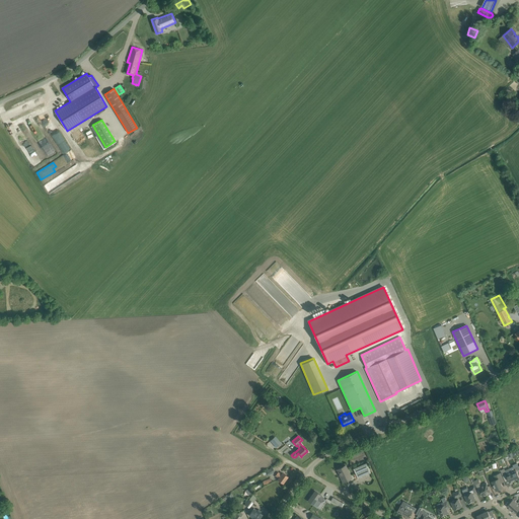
[(281,443),(276,437),(271,441),(276,448),(281,443)]
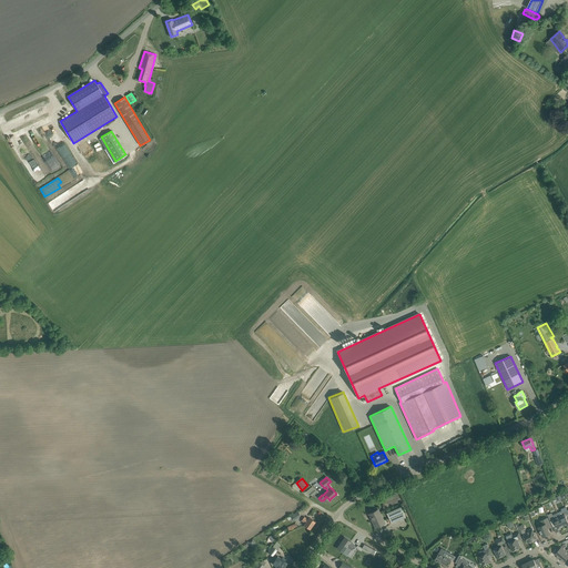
[(308,497),(316,490),(313,486),(305,493),(308,497)]
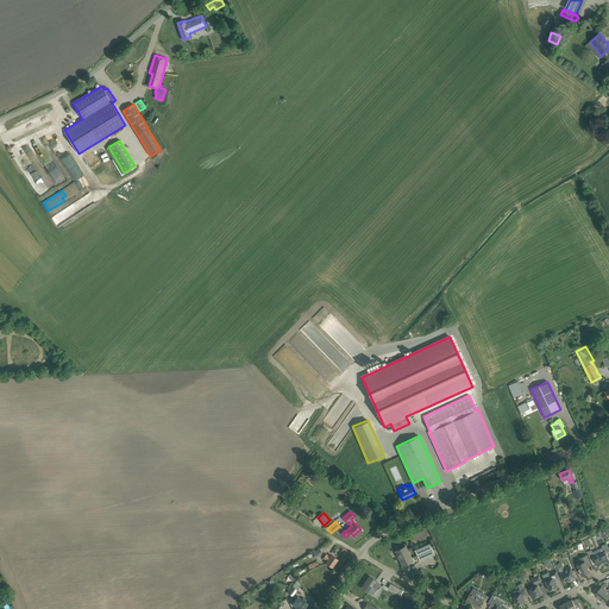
[(597,537),(608,532),(608,527),(596,533),(597,537)]
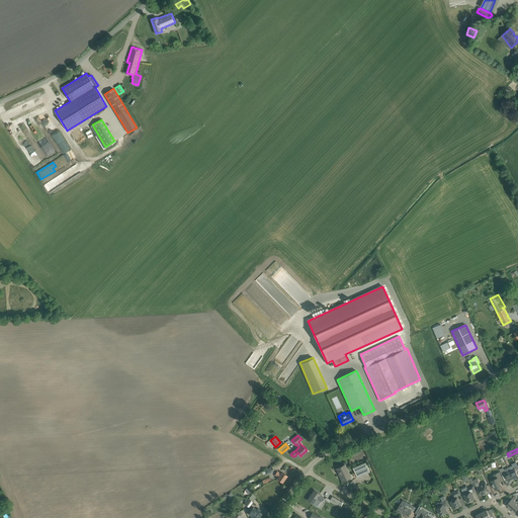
[(369,471),(365,462),(353,467),(357,478),(369,471)]
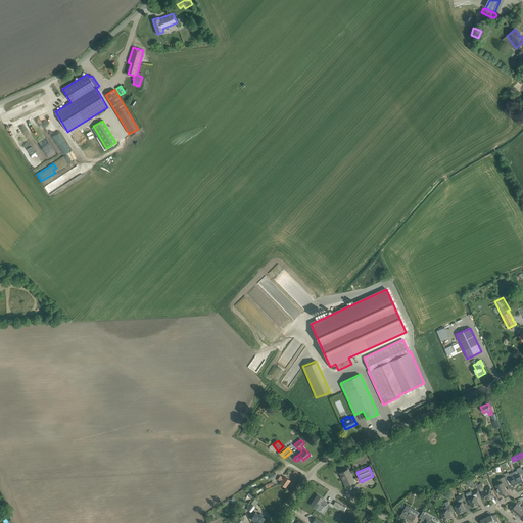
[(339,473),(345,486),(354,481),(348,469),(339,473)]
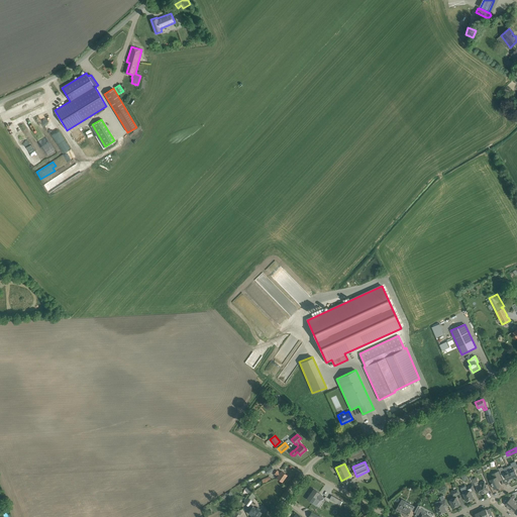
[(509,471),(513,479),(516,478),(516,479),(516,478),(516,474),(516,473),(516,466),(516,464),(512,467),(511,464),(507,467),(509,471)]
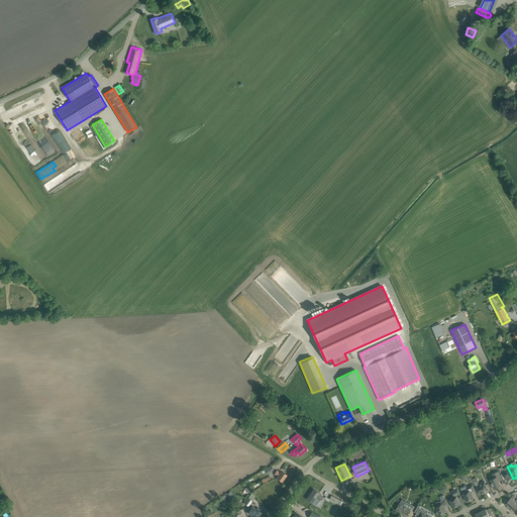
[(265,470),(268,474),(274,470),(271,466),(265,470)]
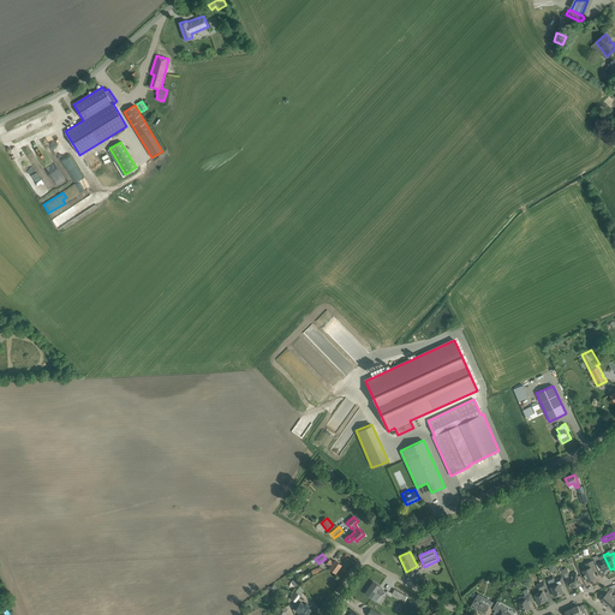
[(610,569),(605,560),(601,561),(599,559),(595,561),(598,571),(603,569),(604,574),(608,573),(607,571),(610,569)]
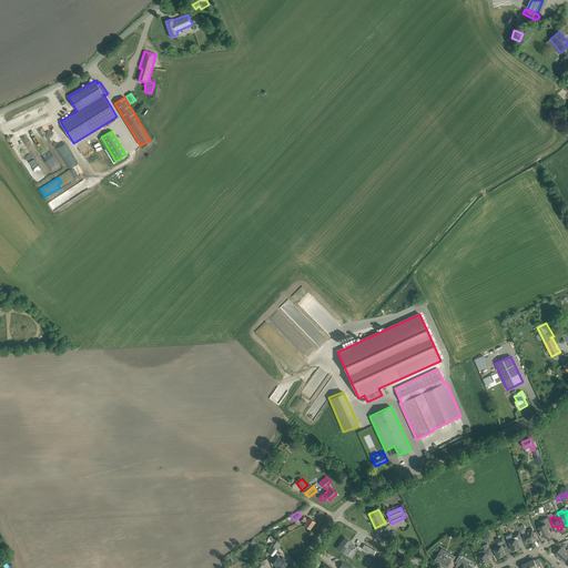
[(315,521),(311,518),(310,517),(308,519),(304,517),(302,520),(305,524),(304,525),(310,529),(315,521)]
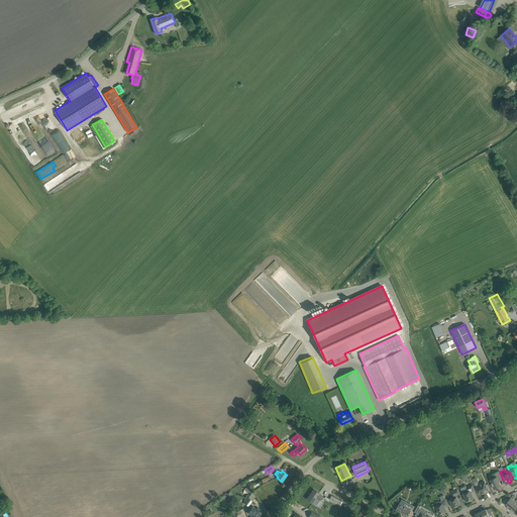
[(501,486),(501,485),(499,480),(502,479),(498,472),(492,474),(494,478),(490,480),(494,489),(501,486)]
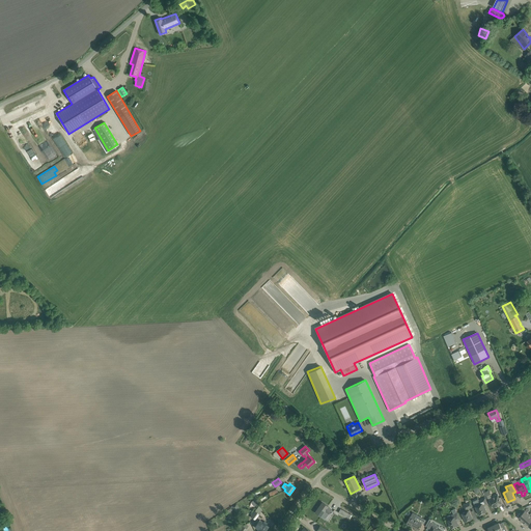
[(491,494),(490,495),(487,496),(490,500),(491,503),(493,507),(495,506),(496,507),(502,504),(500,500),(498,495),(492,497),(491,494)]
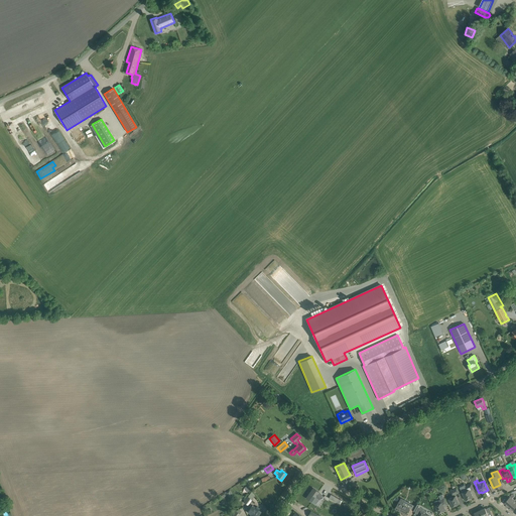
[(475,490),(472,486),(472,484),(465,487),(467,491),(462,492),(466,501),(473,497),(471,492),(475,490)]
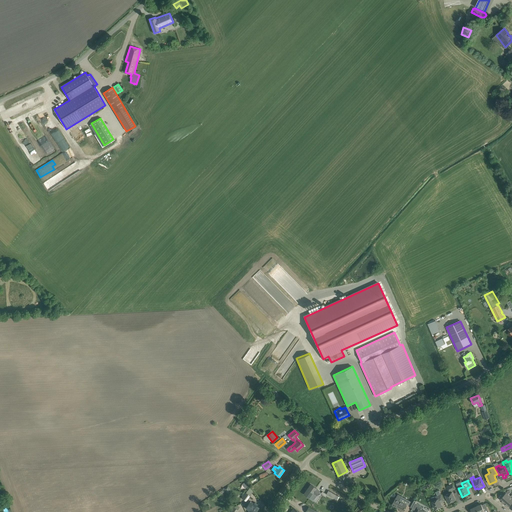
[(311,484),(304,494),(305,495),(308,497),(313,500),(320,491),(316,489),(316,488),(311,484)]
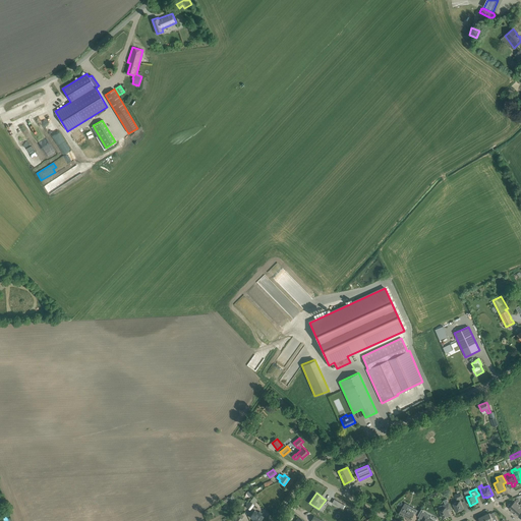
[(464,509),(462,504),(459,500),(463,498),(461,493),(455,496),(458,502),(453,504),(455,508),(456,511),(457,512),(464,509)]
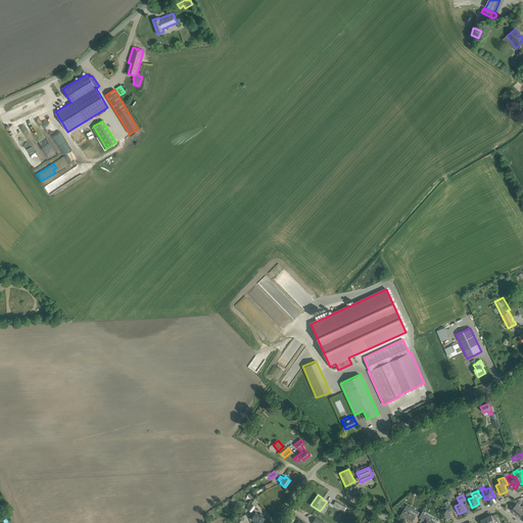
[(335,501),(333,505),(343,511),(346,507),(335,501)]
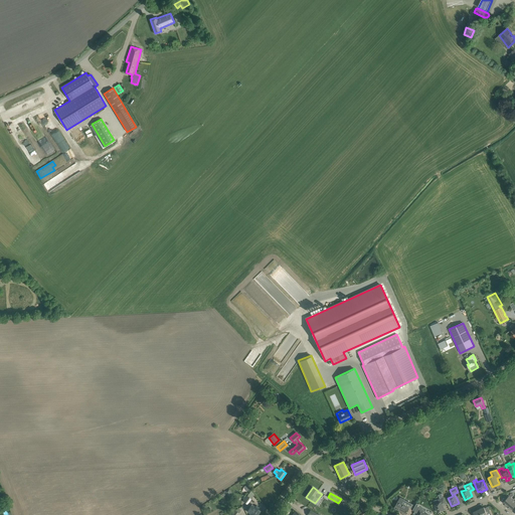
[(505,505),(507,507),(513,499),(511,497),(513,495),(511,493),(503,502),(506,505),(505,505)]
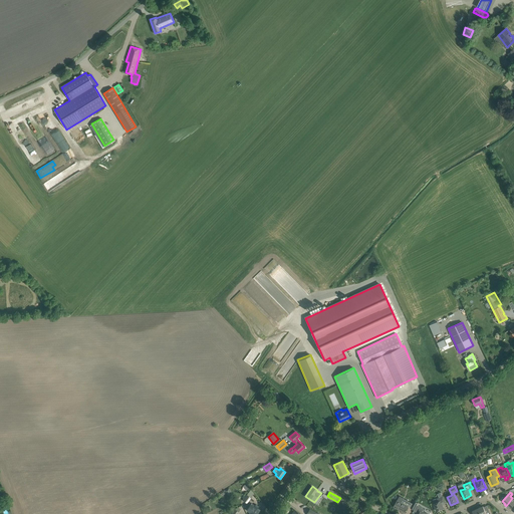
[(242,500),(247,504),(251,498),(247,494),(242,500)]
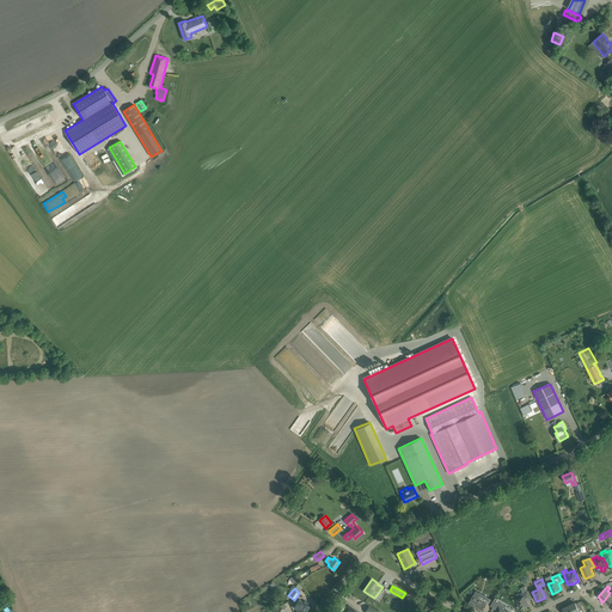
[(469,604),(482,611),(487,603),(478,598),(481,593),(476,591),(469,604)]
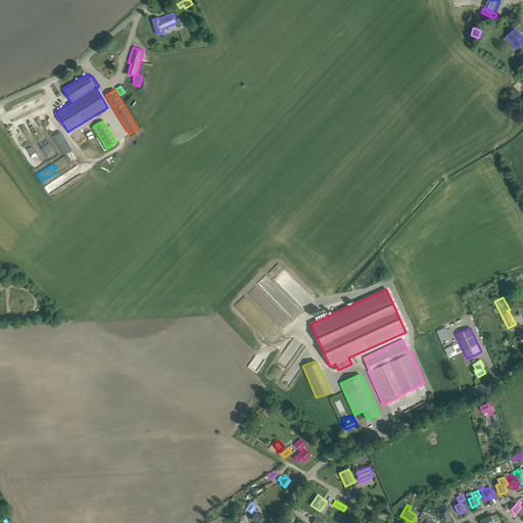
[(450,505),(444,508),(442,508),(440,509),(440,510),(441,512),(440,513),(444,520),(448,519),(452,518),(450,517),(452,517),(449,512),(454,511),(450,505)]
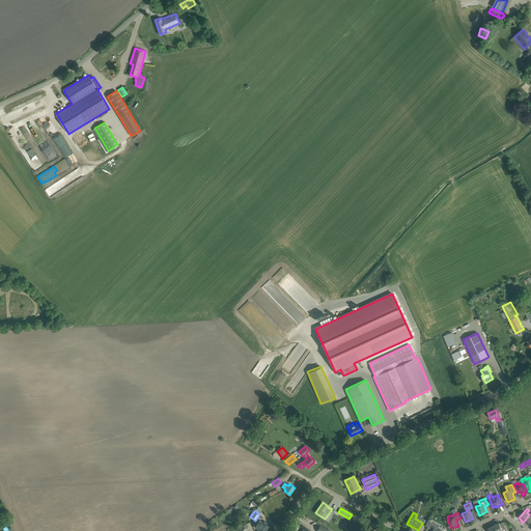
[(267,530),(268,530),(267,529),(269,526),(267,525),(268,524),(264,522),(262,523),(259,521),(255,527),(258,530),(257,530),(267,530)]
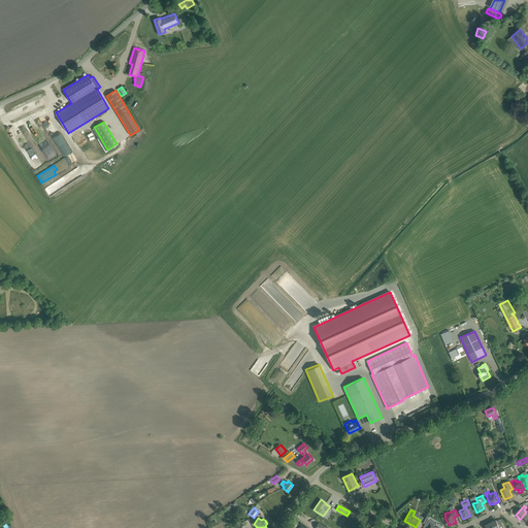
[(426,524),(425,525),(428,526),(427,527),(438,527),(433,525),(434,522),(428,519),(426,524)]
